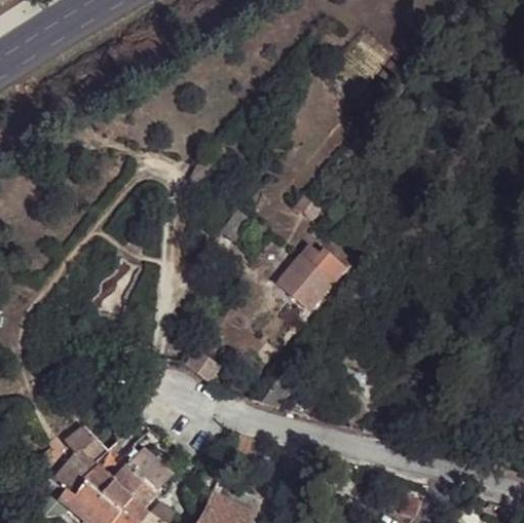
[(209,177),(197,162),(190,177),(196,186),(209,177)]
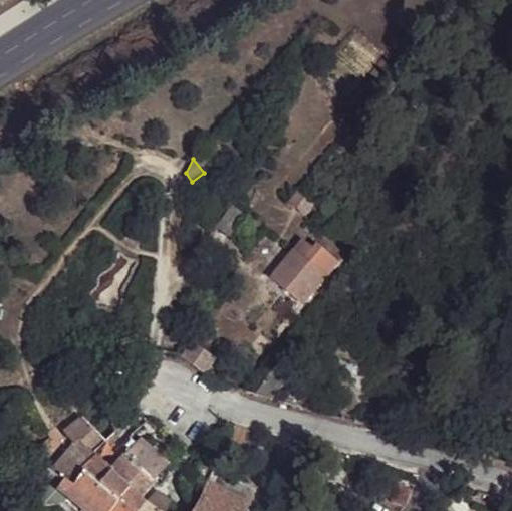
[(300,190),(292,200),(307,212),(315,202),(300,190)]
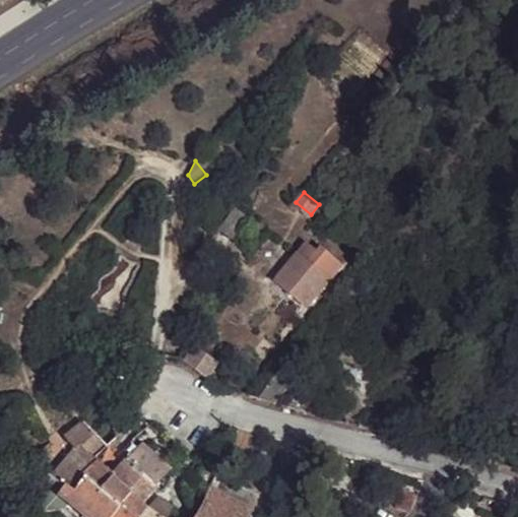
[(235,205),(220,228),(234,237),(249,214),(235,205)]
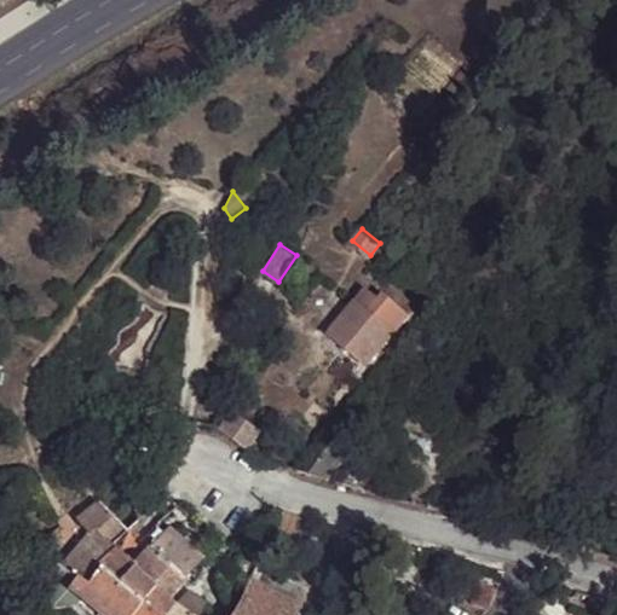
[(380,300),(367,288),(330,332),(368,363),(409,314),(385,294),(380,300)]
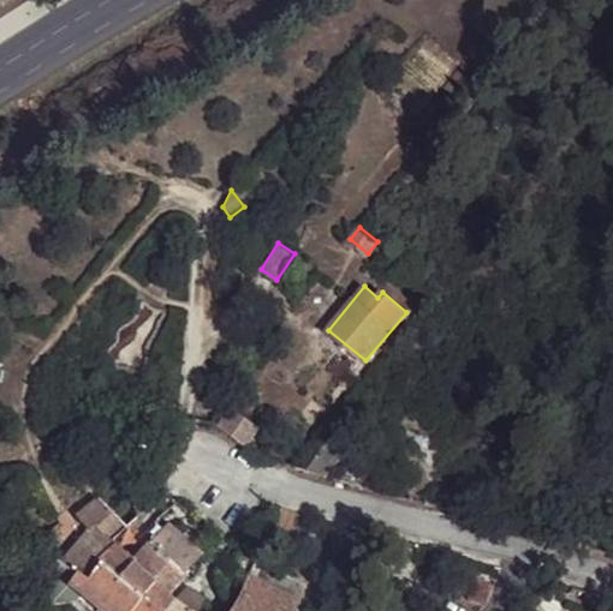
[(232,407),(220,424),(245,443),(259,426),(232,407)]
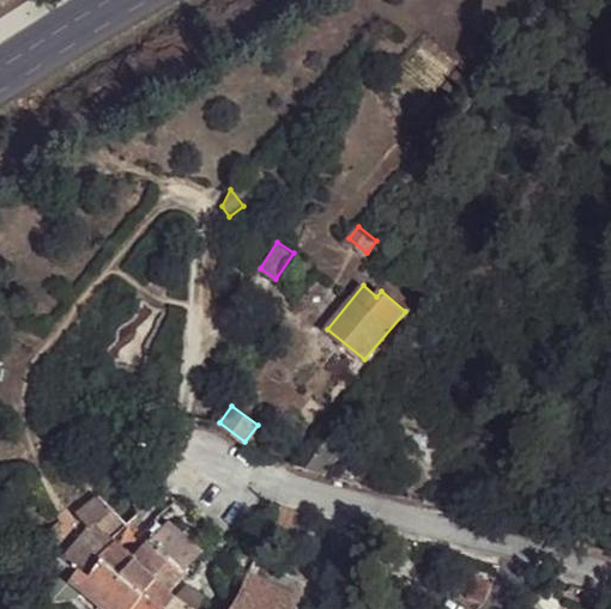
[(64,561),(77,571),(78,570),(85,574),(107,547),(115,539),(113,537),(128,522),(101,495),(78,513),(90,528),(64,561)]
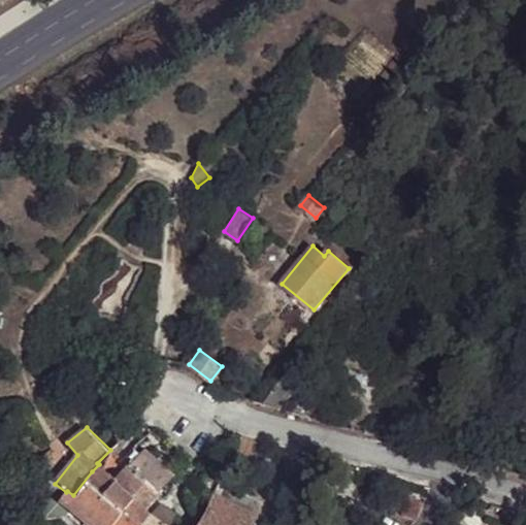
[(35,453),(44,448),(34,430),(25,436),(35,453)]
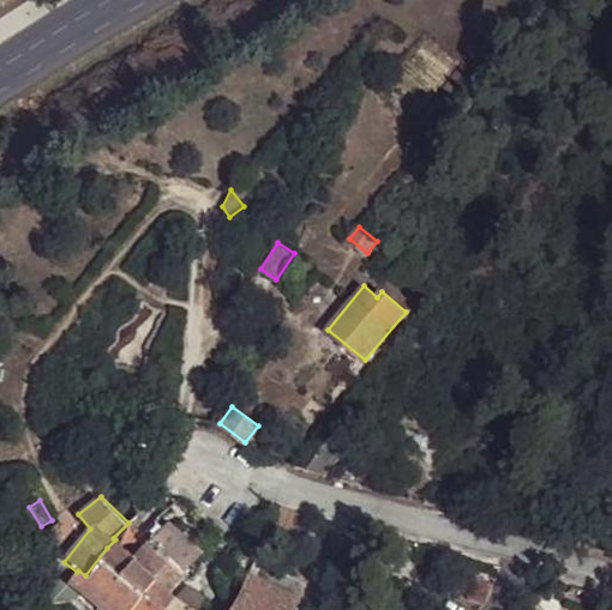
[(281,507),(275,521),(291,527),(297,511),(281,507)]
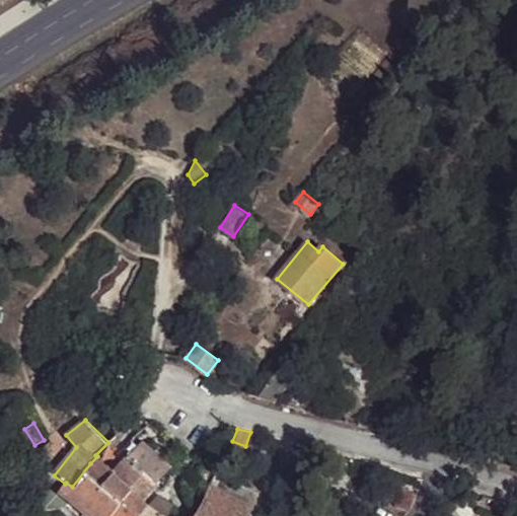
[(113,471),(104,481),(127,493),(141,501),(150,492),(156,484),(170,467),(142,441),(113,471)]
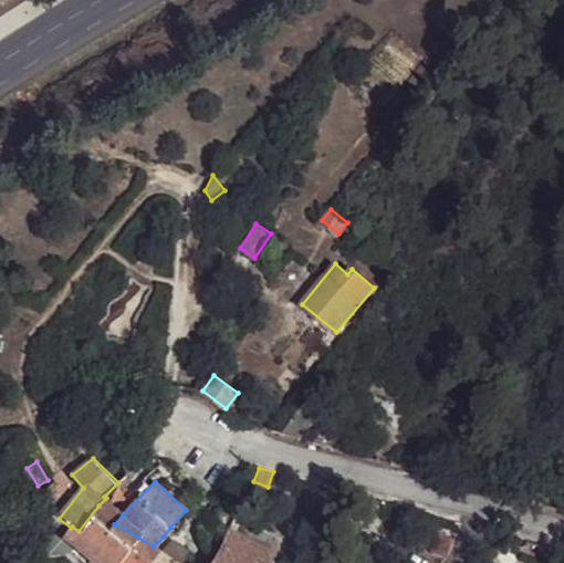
[(123,514),(106,498),(98,506),(79,531),(72,527),(71,528),(66,533),(62,531),(60,532),(60,533),(43,540),(48,556),(66,554),(75,544),(91,558),(114,524),(123,514)]
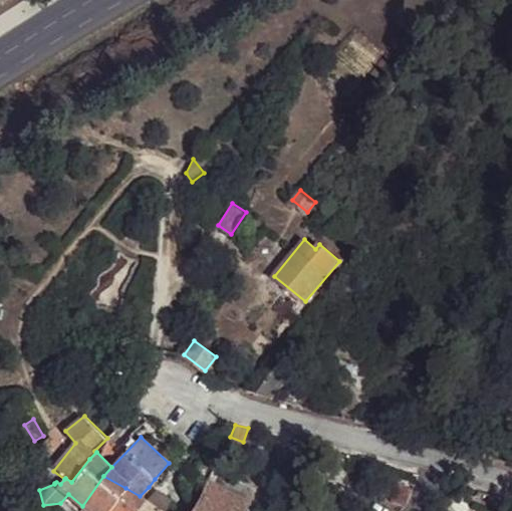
[(54,483),(37,468),(23,481),(36,492),(39,490),(54,484),(54,483)]
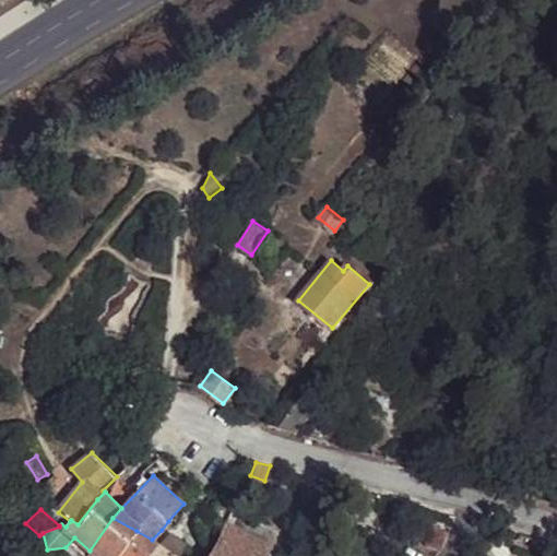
[(113,518),(90,551),(96,555),(118,555),(137,531),(113,518)]
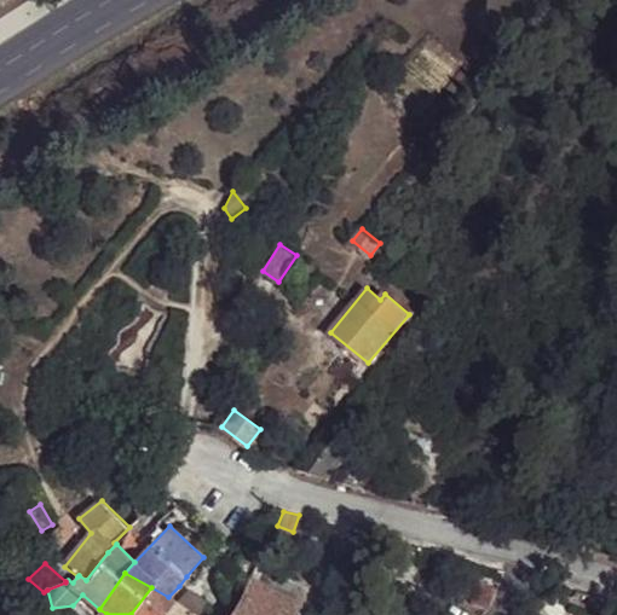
[(293,614),(300,601),(251,578),(240,601),(231,614),(293,614)]
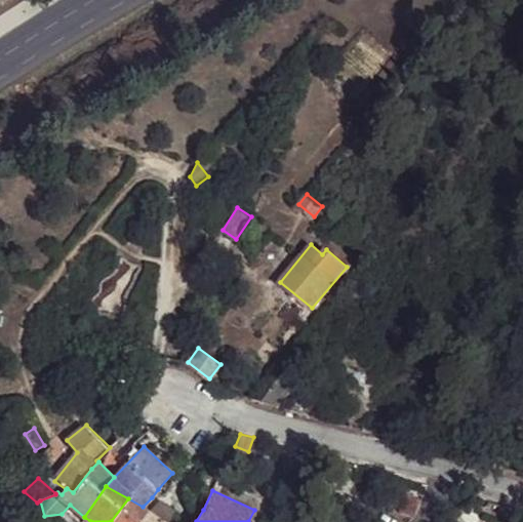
[(128,498),(111,521),(142,521),(150,511),(143,507),(128,498)]
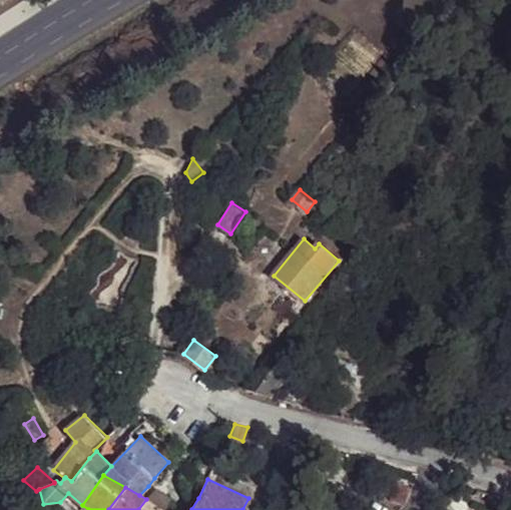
[(163,509),(146,499),(138,509),(163,509)]
